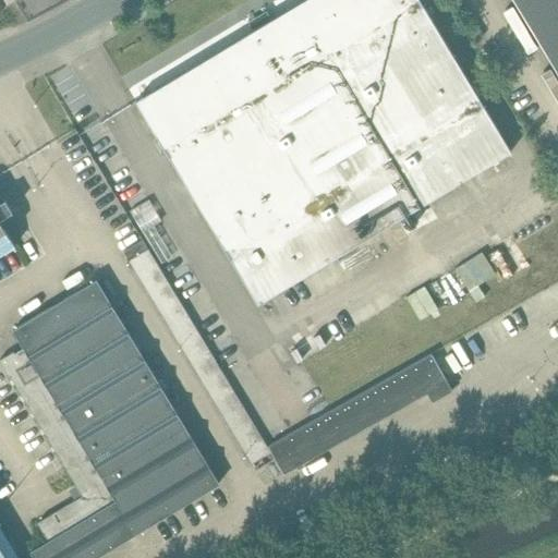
[(511,152),(419,0),(302,0),(135,101),(257,304),(511,152)]
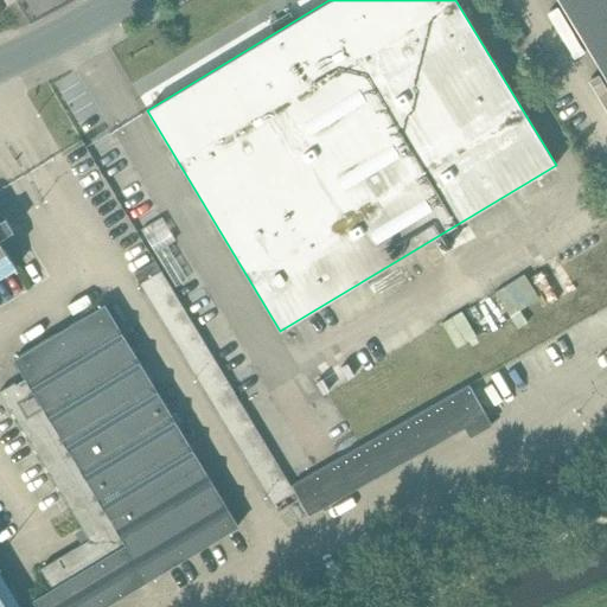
[(606,0),(558,0),(606,80),(606,0)]
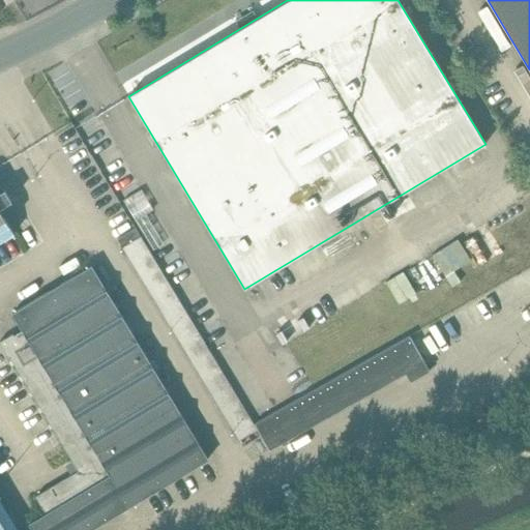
[(0,192),(0,529),(18,529),(0,500),(0,241),(13,234),(0,211),(0,207),(11,201),(4,189),(0,192)]
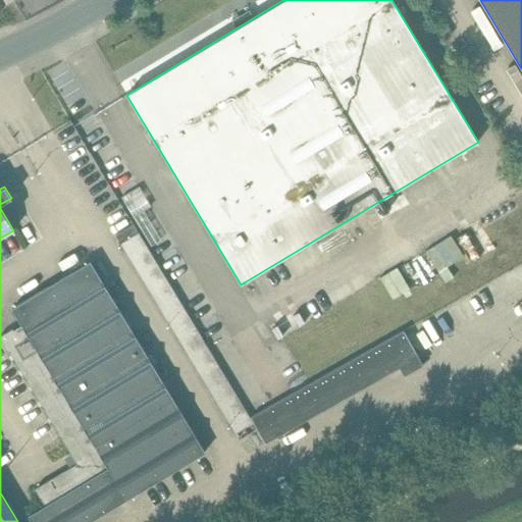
[(120,242),(158,302),(174,292),(138,231),(120,242)]
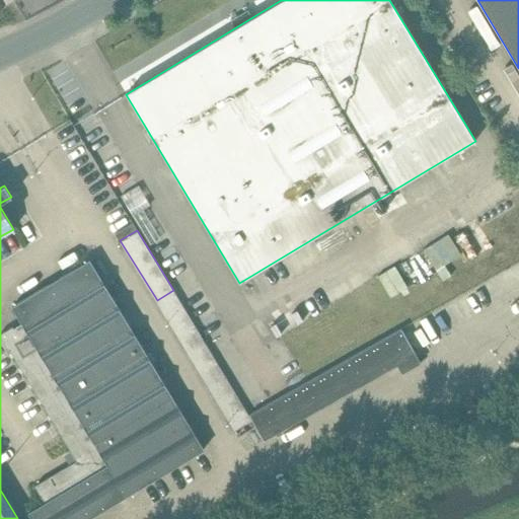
[(88,518),(203,450),(89,261),(12,307),(21,322),(0,335),(0,338),(7,349),(8,348),(76,461),(34,487),(45,503),(28,513),(31,518),(88,518)]
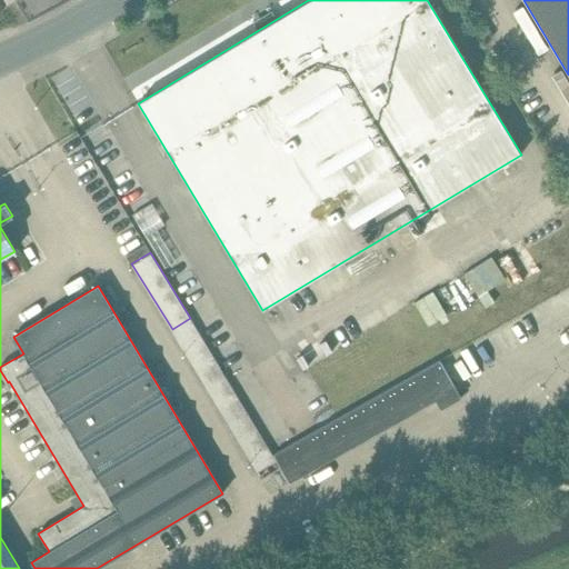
[(272,456),(271,457),(275,462),(283,476),(289,485),(435,400),(440,410),(461,398),(438,359),(272,456)]
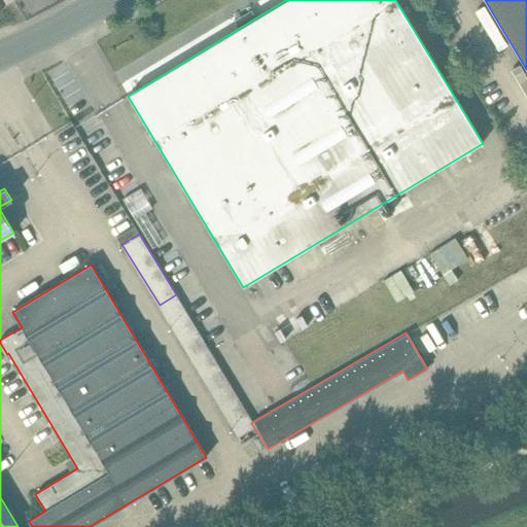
[(250,429),(220,365),(204,374),(234,437),(250,429)]
